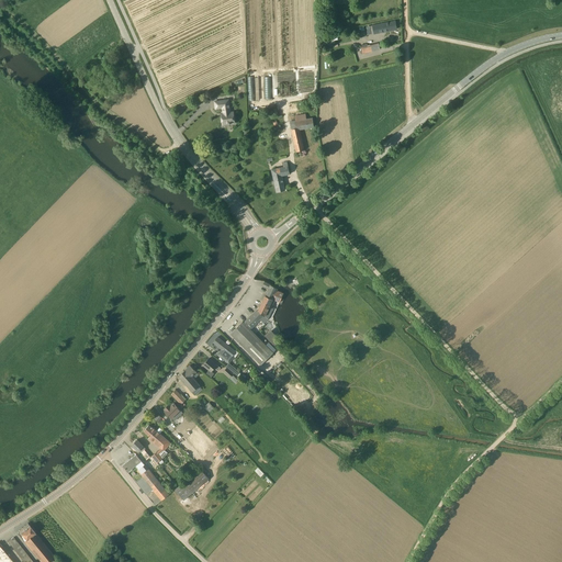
[(397,29),(395,21),(372,25),(374,33),(397,29)]
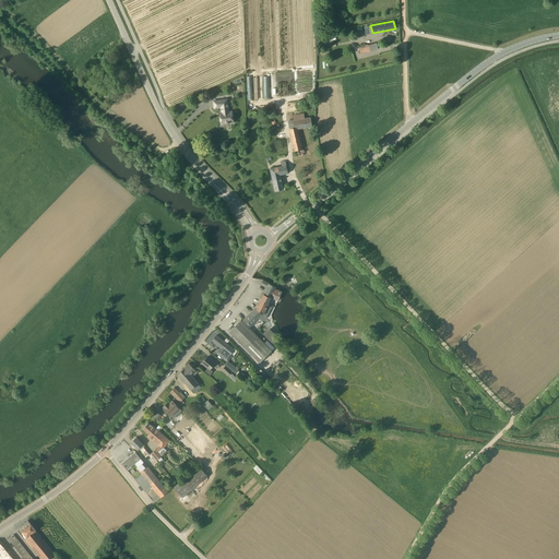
[(378,48),(377,45),(367,47),(366,43),(358,45),(360,54),(378,48)]
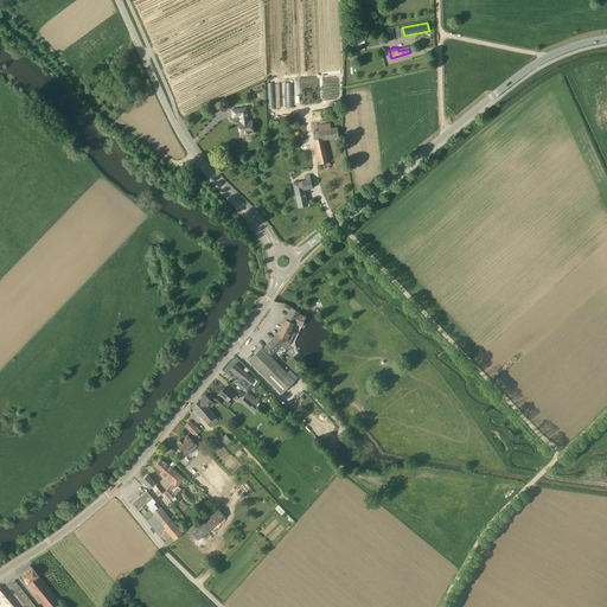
[(251,122),(248,122),(246,108),(232,110),(234,117),(241,116),(241,122),(238,122),(241,134),(247,133),(248,134),(253,134),(251,122)]
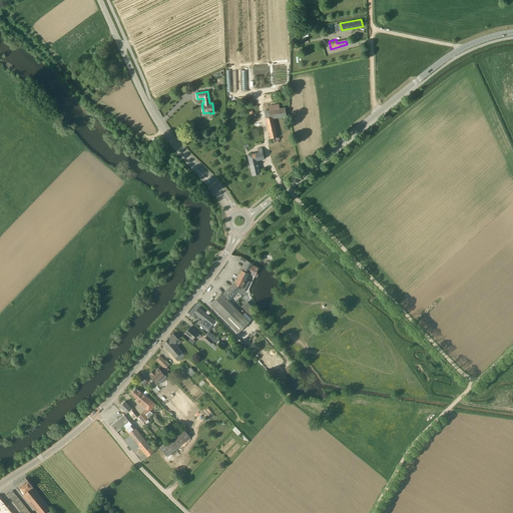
[(273,117),(287,116),(285,108),(280,108),(279,103),(270,105),(270,110),(265,111),(266,118),(271,138),(278,137),(273,117)]
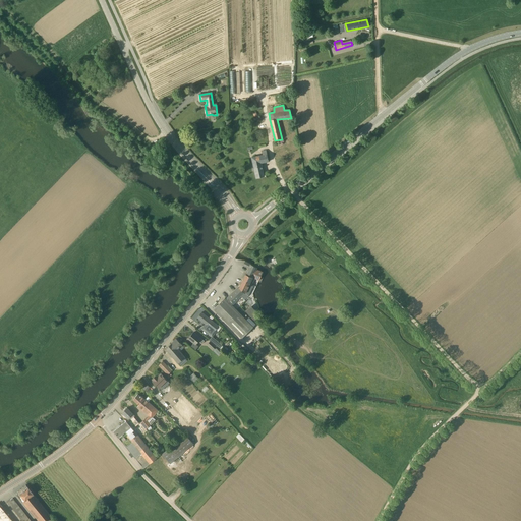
[(262,163),(269,161),(267,150),(262,151),(263,155),(252,157),(256,178),(265,176),(262,163)]
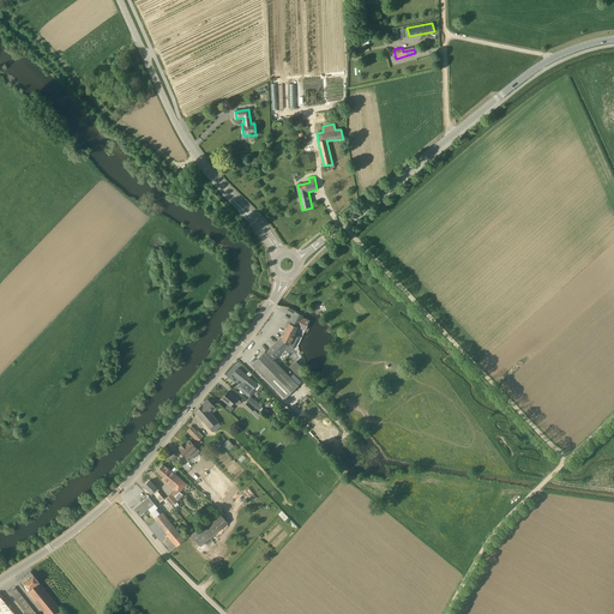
[(305,331),(309,320),(302,318),(304,315),(289,308),(287,312),(294,315),(287,331),(296,335),(299,329),(305,331)]
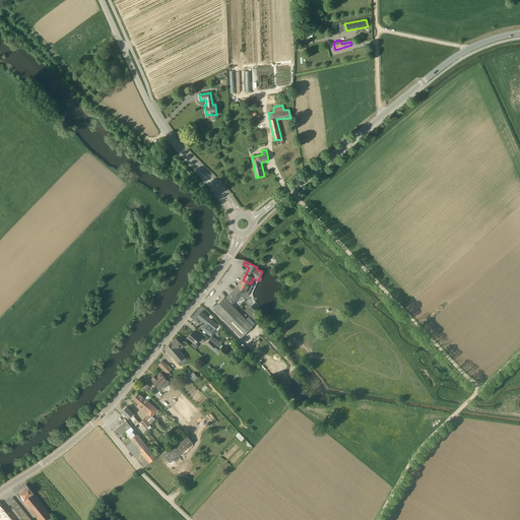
[(240,296),(241,296),(245,291),(248,285),(250,285),(251,283),(243,280),(239,287),(236,289),(235,289),(225,299),(224,298),(213,309),(228,324),(239,313),(231,305),(240,296)]
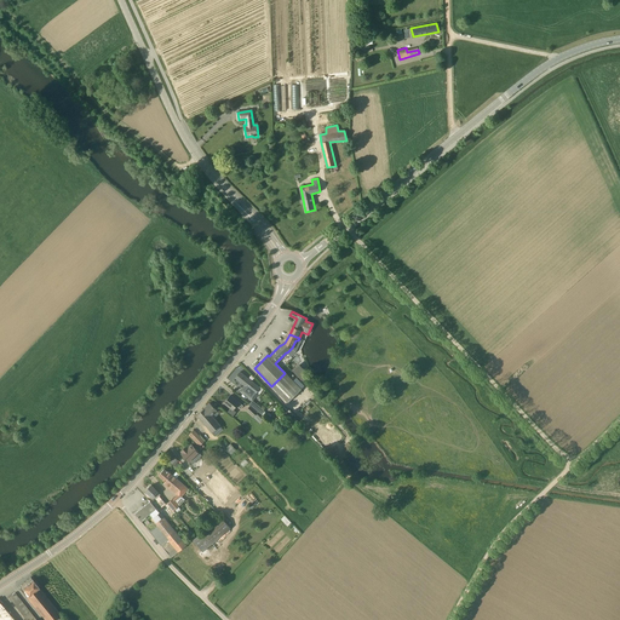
[(293,369),(303,382),(310,375),(299,363),(293,369)]
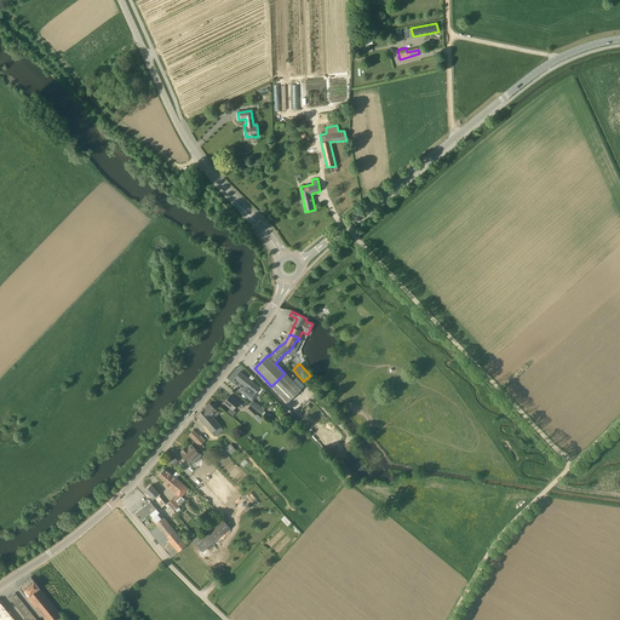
[(260,388),(240,372),(235,378),(246,386),(244,389),(242,388),(240,391),(252,401),(256,395),(254,394),(260,388)]
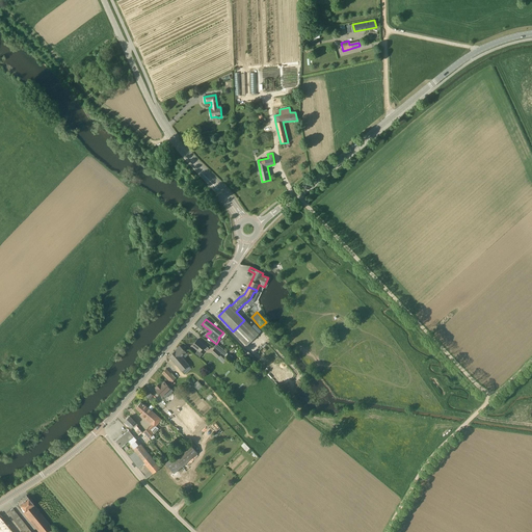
[(247,346),(259,335),(244,320),(233,331),(247,346)]
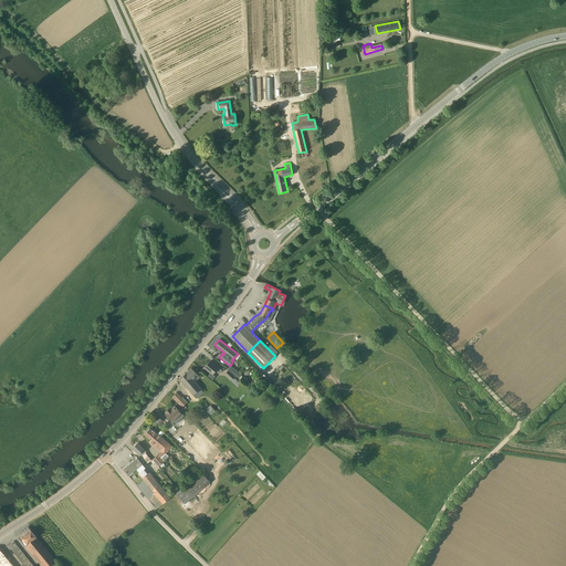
[(220,374),(222,370),(211,360),(205,368),(210,373),(208,376),(212,380),(216,376),(213,374),(216,370),(220,374)]
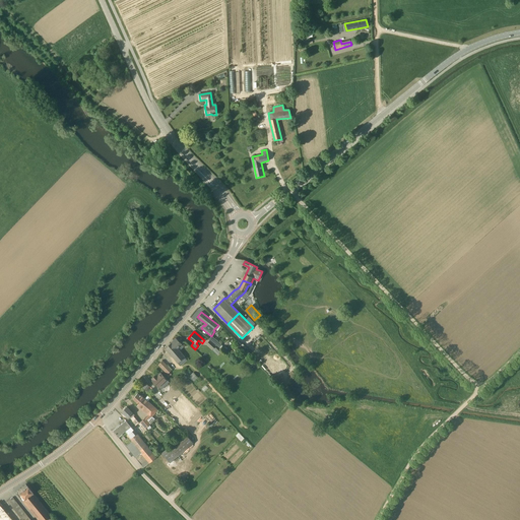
[(185,356),(178,347),(182,343),(180,342),(176,337),(166,348),(170,352),(181,366),(183,364),(181,360),(185,356)]
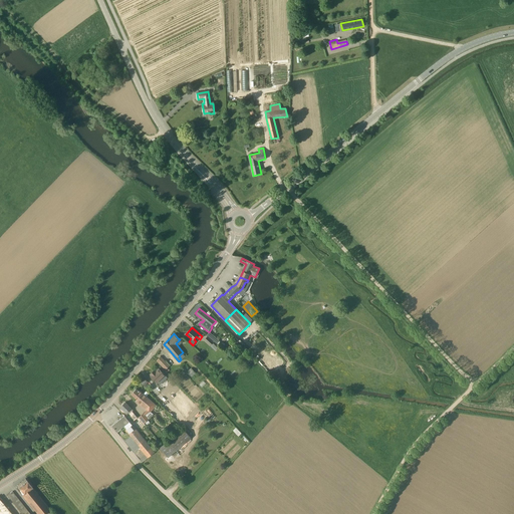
[(211,333),(208,336),(217,344),(219,341),(211,333)]
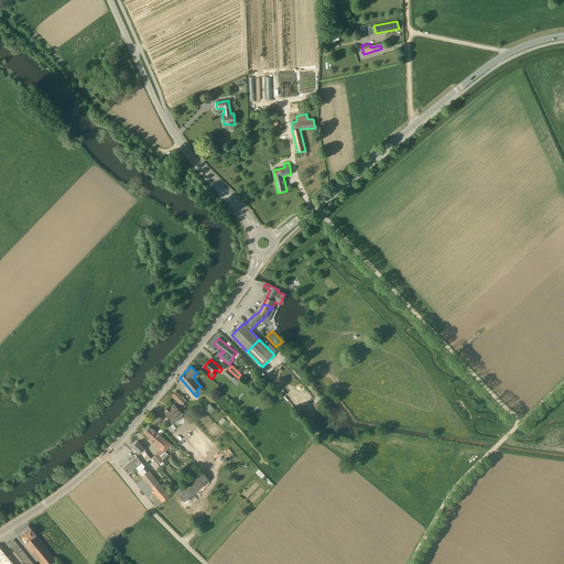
[(228,370),(225,372),(231,379),(234,376),(228,370)]
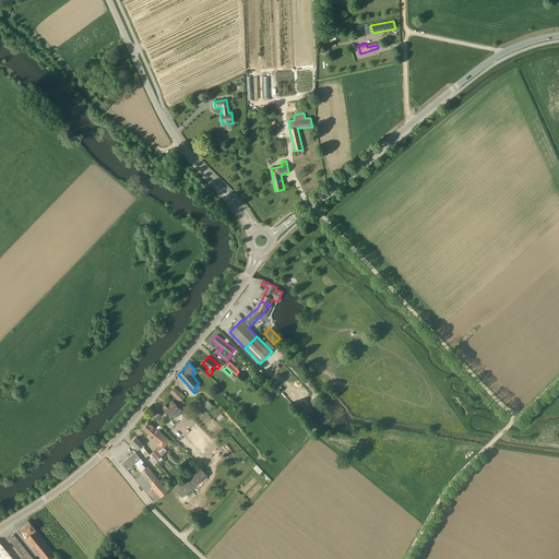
[(185,397),(175,388),(170,392),(180,402),(185,397)]
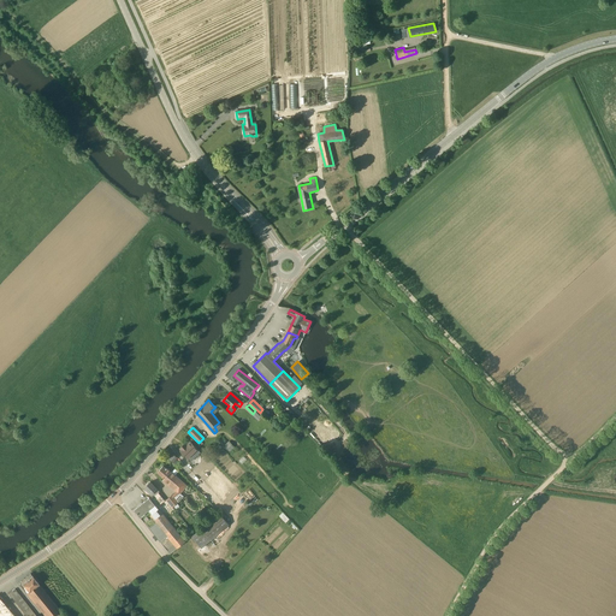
[(229,440),(224,445),(230,452),(235,448),(229,440)]
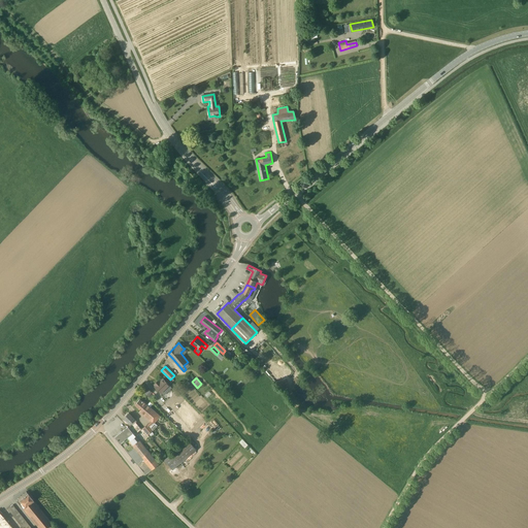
[(164,396),(172,388),(163,378),(158,383),(157,382),(155,385),(156,386),(155,386),(164,396)]
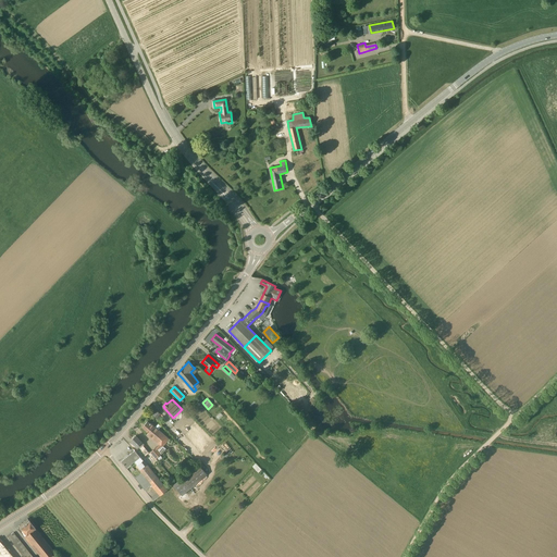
[(151,424),(150,424),(147,421),(143,428),(149,433),(147,434),(162,447),(163,446),(169,440),(158,430),(155,428),(151,424)]
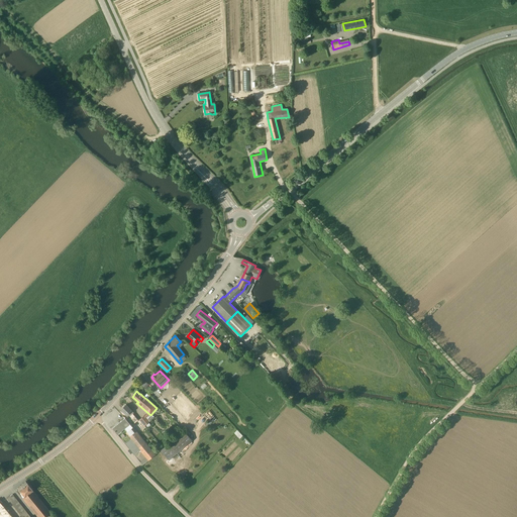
[(182,396),(177,401),(183,408),(181,409),(187,415),(193,408),(182,396)]
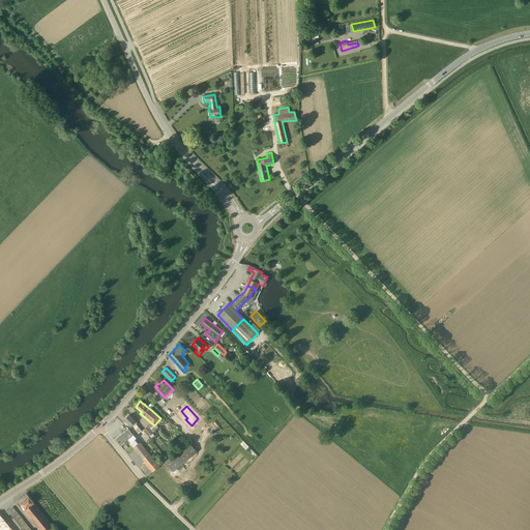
[(131,430),(138,439),(145,434),(142,431),(137,424),(137,423),(135,421),(128,415),(124,419),(130,425),(131,425),(133,427),(131,428),(133,429),(131,430)]
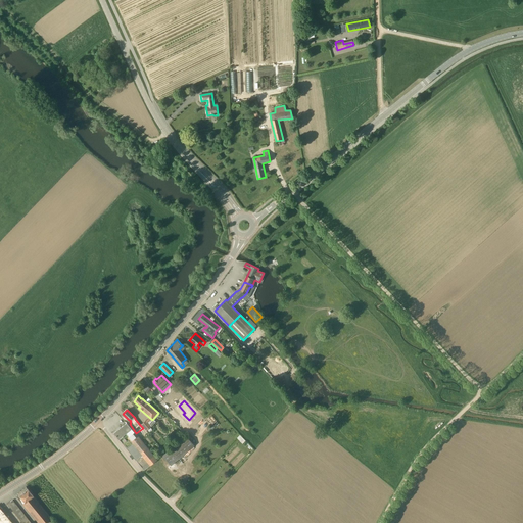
[(151,427),(146,421),(142,425),(146,431),(151,427)]
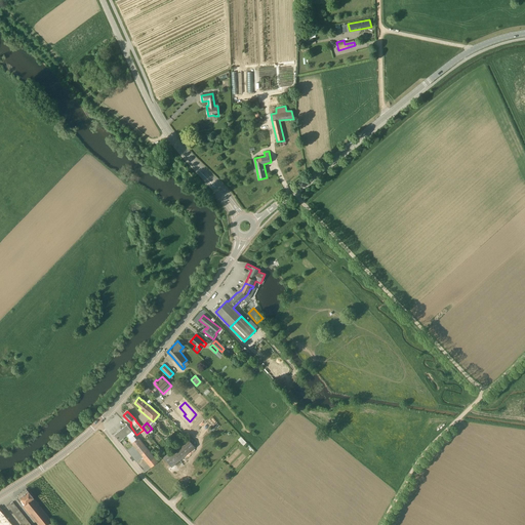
[(158,461),(142,442),(134,433),(127,423),(115,435),(146,472),(158,461)]
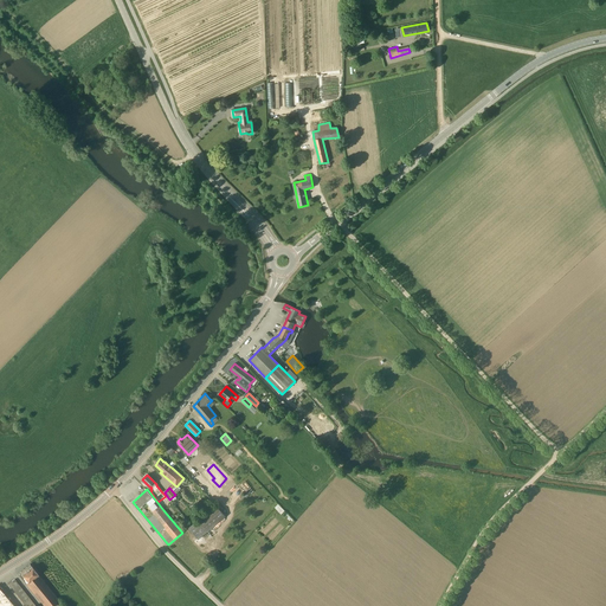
[(233,501),(240,495),(234,489),(229,495),(233,501)]
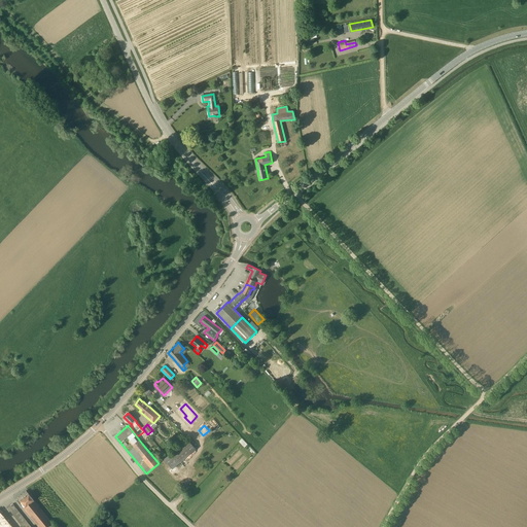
[(239,441),(244,447),(247,444),(242,437),(239,441)]
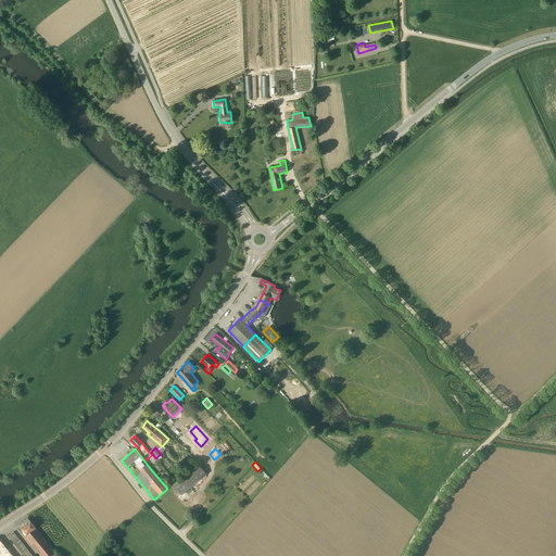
[(198,464),(191,469),(187,474),(184,477),(174,484),(182,494),(206,474),(198,464)]
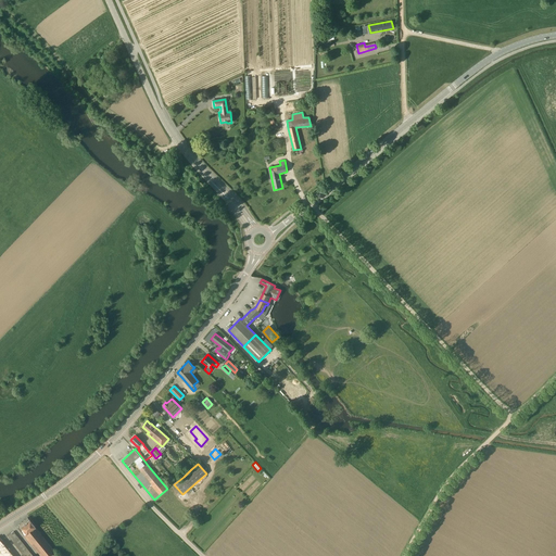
[(33,525),(29,519),(21,527),(19,525),(16,527),(39,555),(48,555),(54,551),(33,525)]
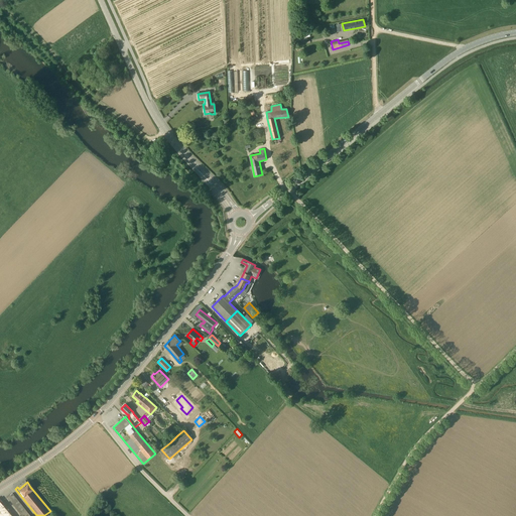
[(30,515),(12,493),(7,497),(22,515),(9,515),(1,503),(2,502),(0,499),(0,515),(30,515)]
